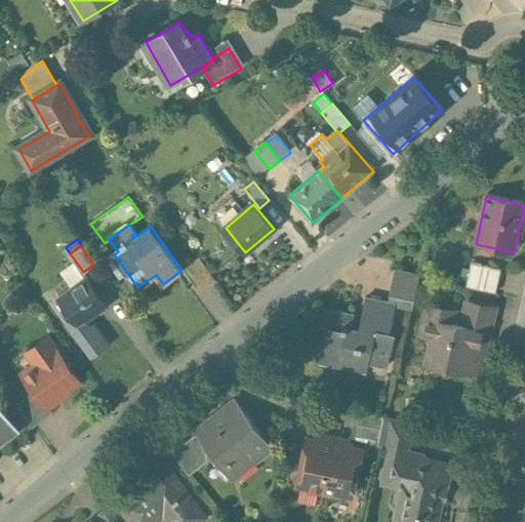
[(501,271),(471,264),(466,288),(495,294),(501,271)]
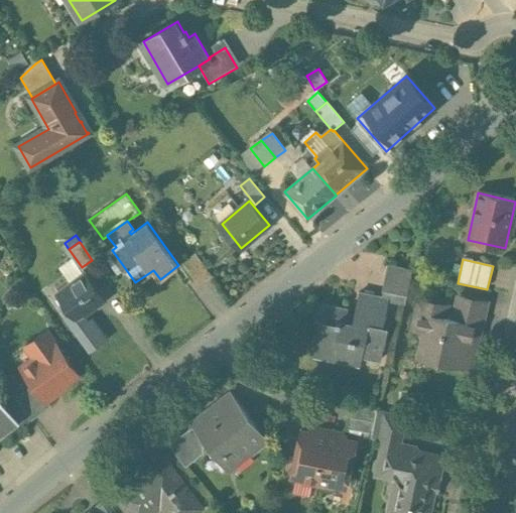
[(412,273),(388,268),(382,291),(395,294),(393,303),(405,306),(412,273)]
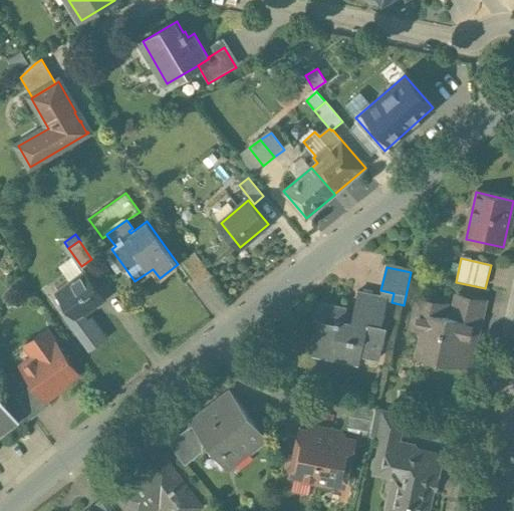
[(85,270),(57,290),(77,318),(94,305),(93,303),(103,295),(85,270)]
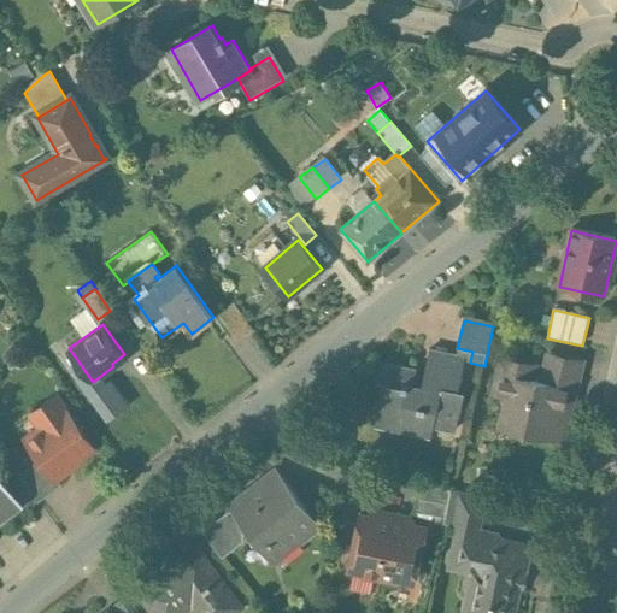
[(465,360),(429,353),(421,389),(412,387),(416,372),(381,365),(377,384),(383,385),(380,405),(391,407),(387,426),(401,430),(401,432),(430,438),(433,428),(456,432),(464,393),(458,392),(465,360)]
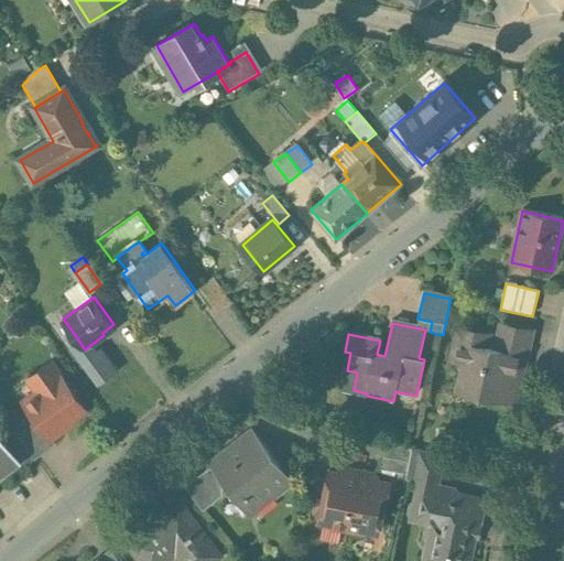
[(530,331),(501,324),(496,351),(520,356),(519,357),(523,358),(530,331)]
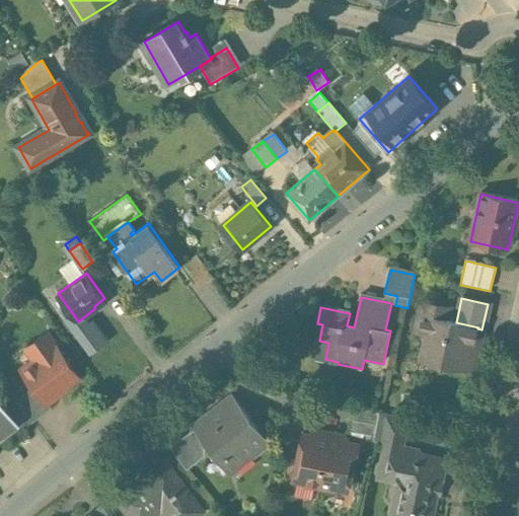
[(456,322),(443,319),(445,307),(422,301),(415,333),(427,335),(423,354),(445,359),(444,365),(472,371),(482,329),(477,328),(478,327),(456,322)]
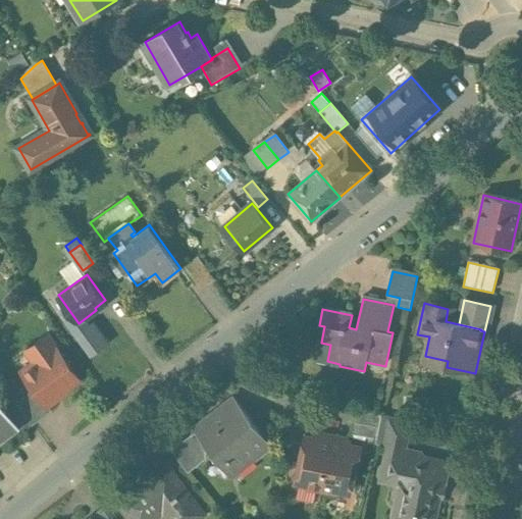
[(80,379),(47,334),(27,350),(36,362),(22,371),(35,390),(47,406),(48,405),(67,392),(65,388),(80,379)]
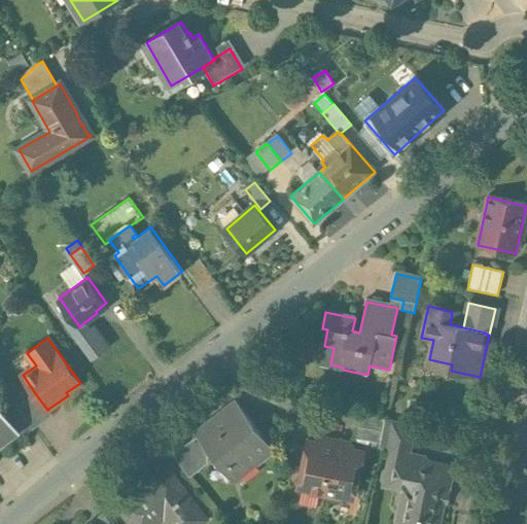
[(47,410),(35,393),(16,407),(18,409),(33,429),(53,415),(48,409),(47,410)]
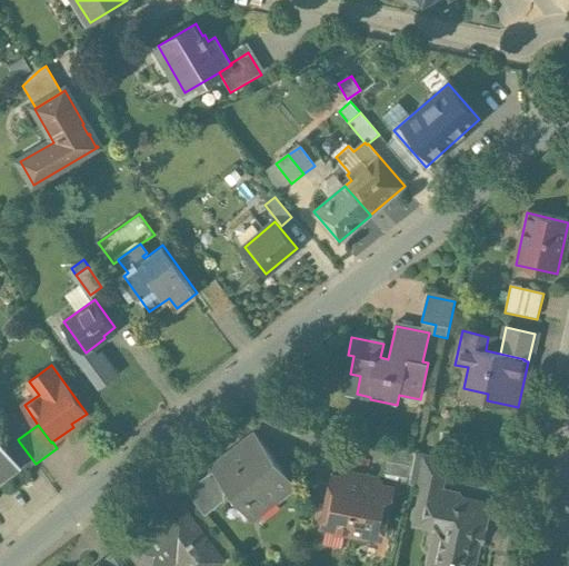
[(295,488),(253,435),(212,467),(215,470),(229,488),(233,494),(238,489),(257,514),(276,499),(278,502),(295,488)]
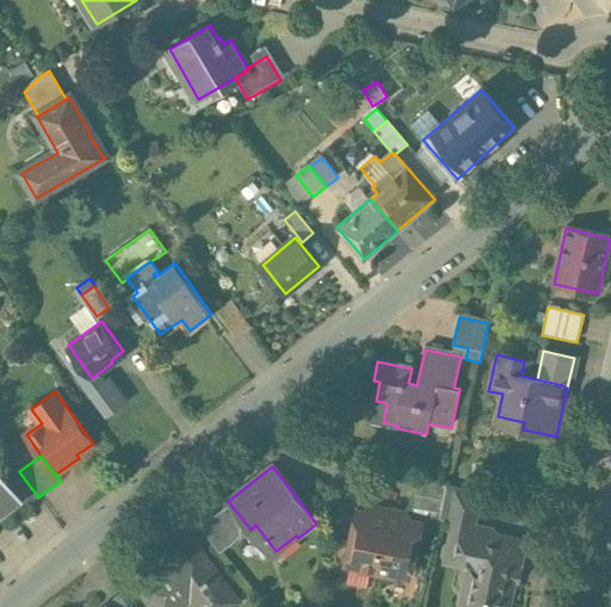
[(8,482),(0,469),(0,514),(20,500),(22,499),(8,482)]
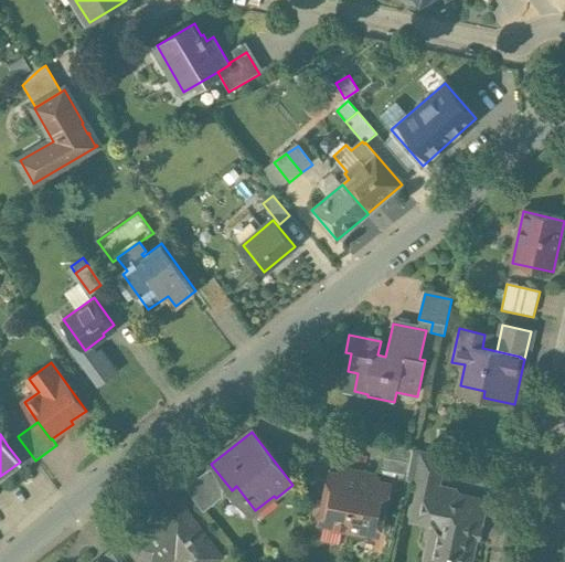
[(35,460),(19,438),(8,446),(20,462),(19,463),(23,468),(35,460)]
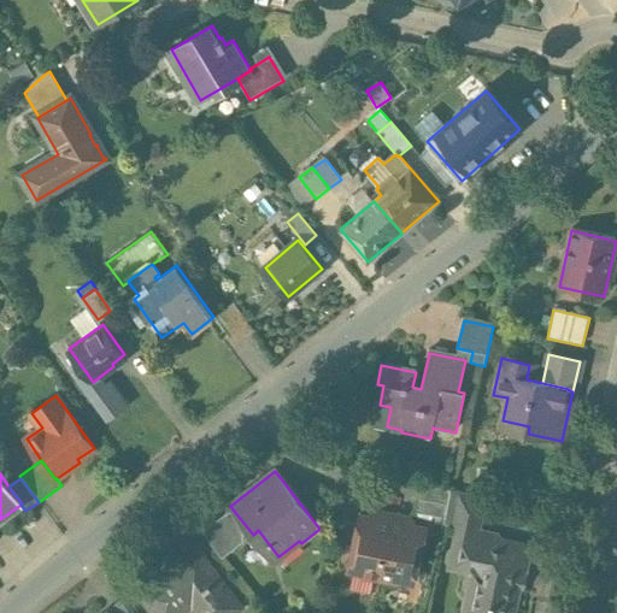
[(451,493),(421,485),(415,514),(446,520),(451,493)]
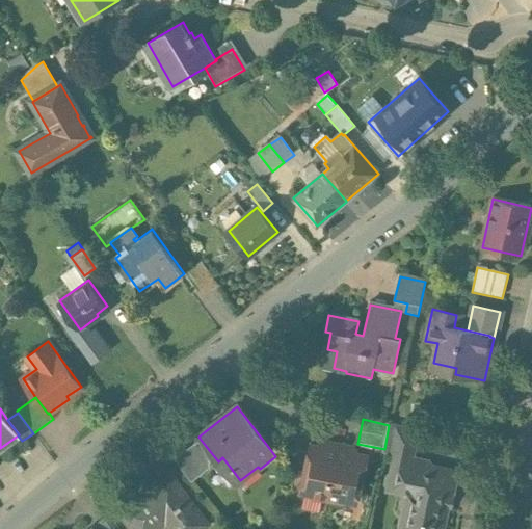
[(419,431),(389,425),(384,449),(383,450),(391,452),(391,451),(398,453),(398,452),(409,455),(413,456),(418,432),(419,431)]
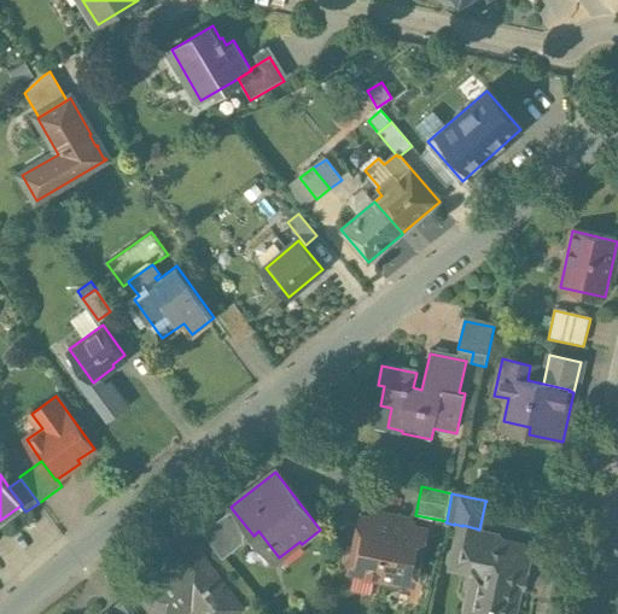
[(233,510),(227,515),(227,514),(203,532),(222,559),(244,542),(243,534),(249,530),(233,510)]
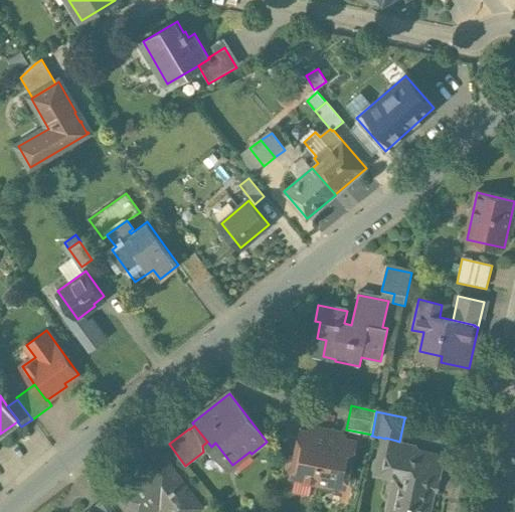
[(314,433),(301,430),(297,449),(299,449),(295,465),(293,467),(291,473),(295,478),(301,480),(303,478),(318,481),(328,436),(329,436),(330,430),(316,427),(314,433)]
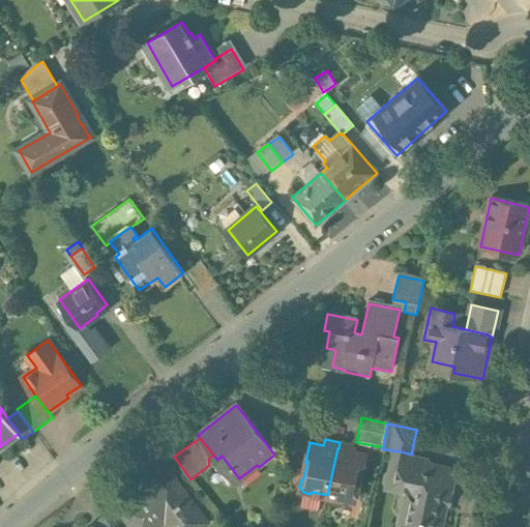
[(339,448),(337,448),(327,495),(343,499),(345,501),(351,502),(356,499),(357,493),(356,491),(359,473),(361,474),(365,455),(339,448)]
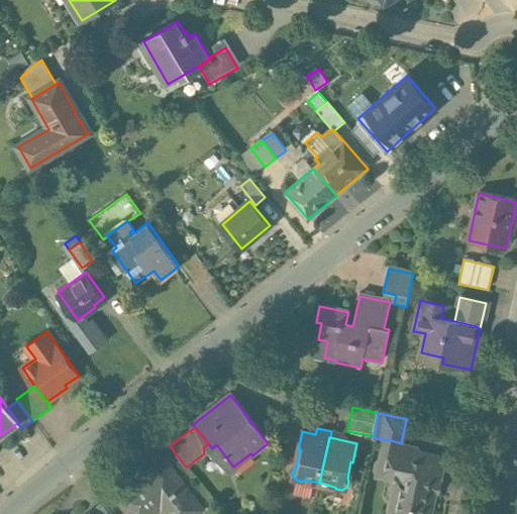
[(416,450),(405,448),(404,453),(396,452),(398,442),(387,439),(387,440),(385,449),(384,449),(381,467),(380,467),(378,473),(381,477),(386,478),(388,478),(399,480),(398,484),(400,487),(396,489),(394,499),(396,501),(393,503),(391,513),(430,513),(434,494),(432,493),(439,461),(436,460),(436,461),(414,456),(416,450)]
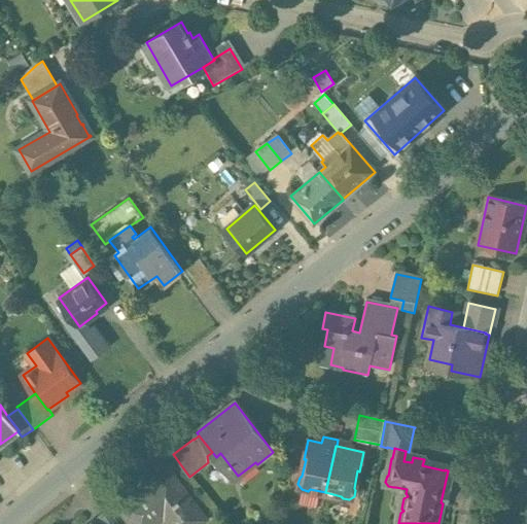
[(169,468),(119,507),(129,520),(132,523),(154,523),(172,512),(181,523),(200,523),(207,519),(169,468)]
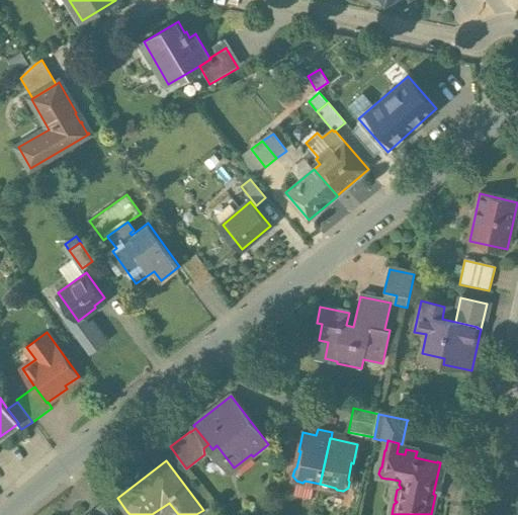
[(110,514),(101,503),(90,512),(91,513),(92,514),(110,514)]
